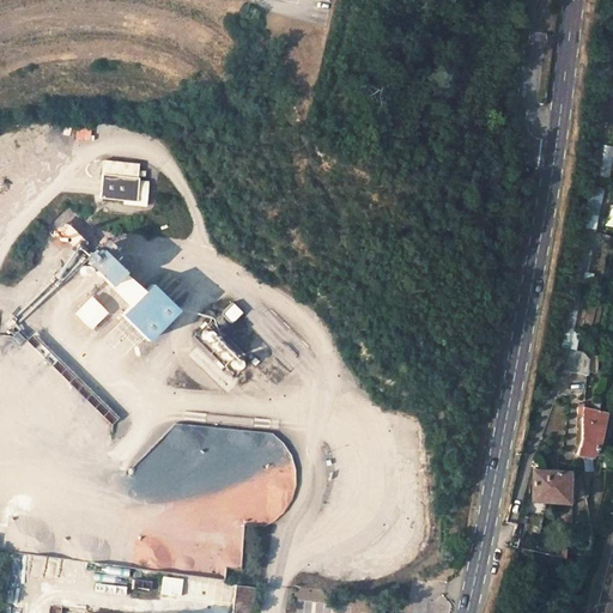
[(77,139),(95,138),(93,127),(77,127),(77,139)]
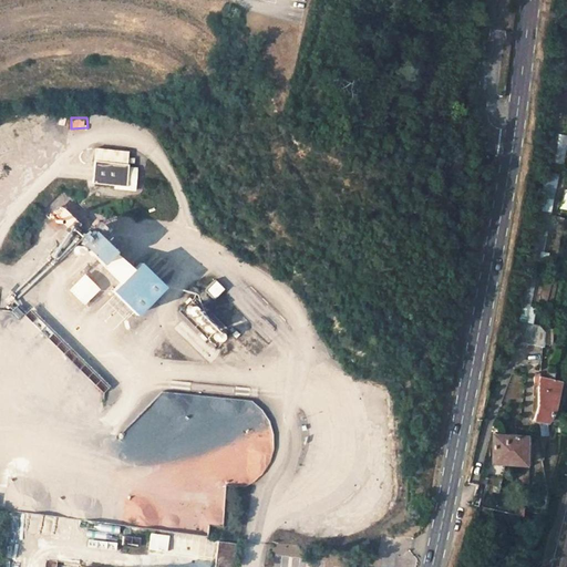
[(563,164),(566,143),(566,134),(555,133),(549,162),(563,164)]
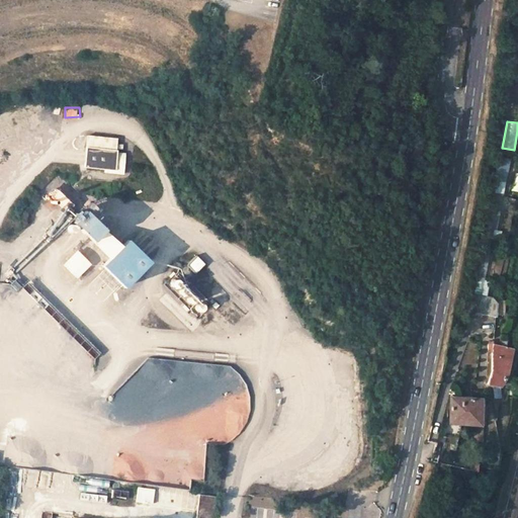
[(117,140),(86,137),(82,168),(113,171),(117,140)]
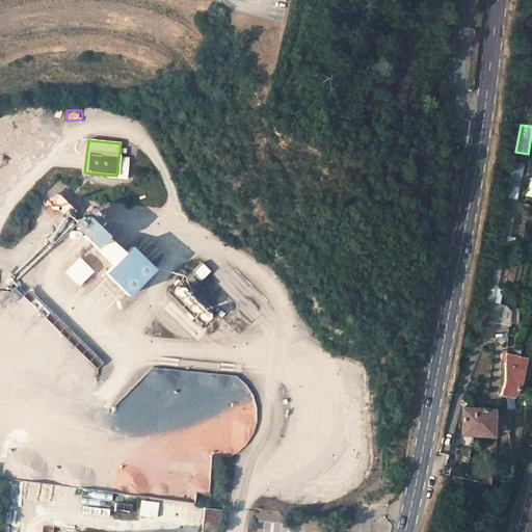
[(124,216),(120,204),(100,210),(105,223),(124,216)]
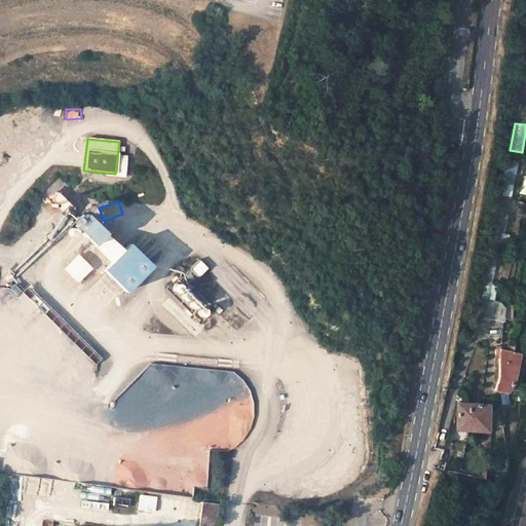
[(119,252),(83,216),(69,230),(105,266),(119,252)]
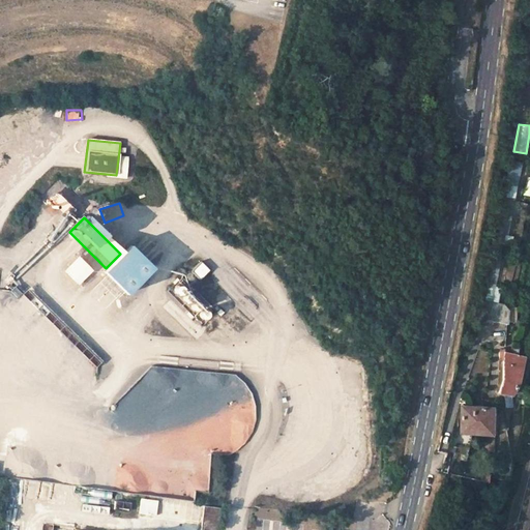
[(106,268),(98,274),(121,297),(147,271),(124,249),(120,254),(106,268)]
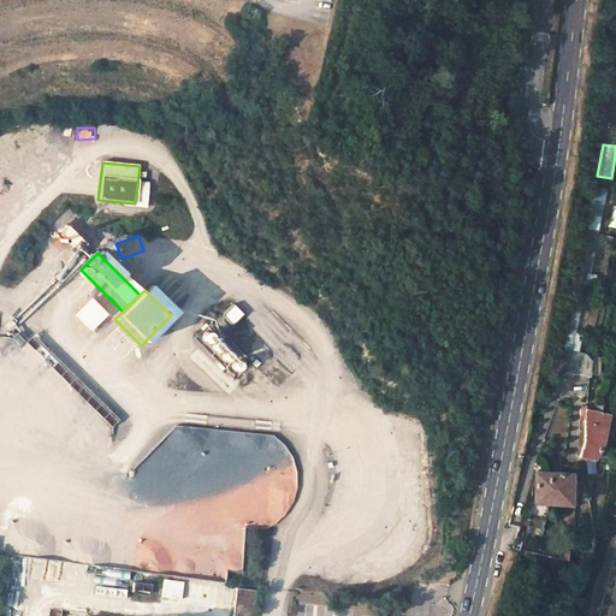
[(88,302),(75,314),(88,329),(101,315),(88,302)]
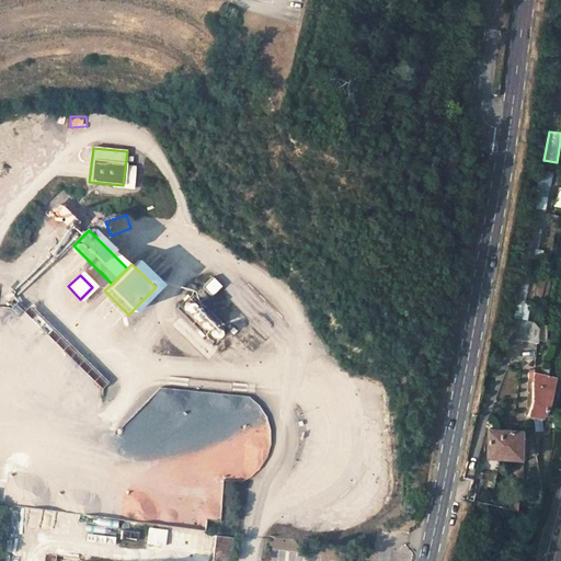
[(216,276),(176,306),(209,348),(245,321),(221,289),(225,287),(216,276)]
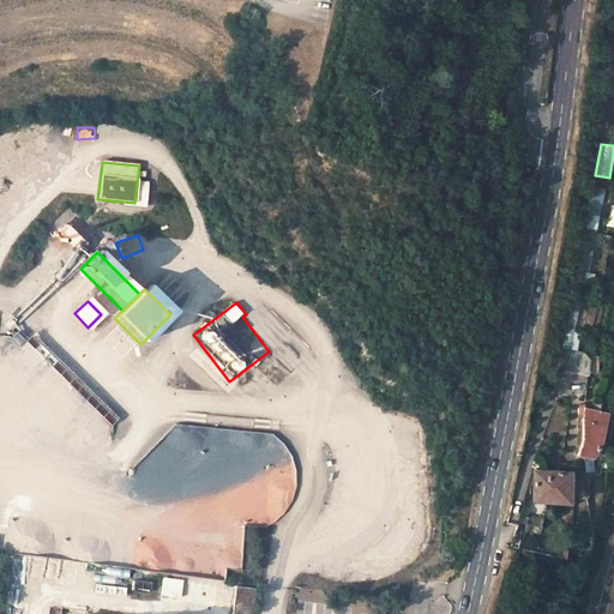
[(591,363),(558,357),(554,373),(589,379),(591,363)]
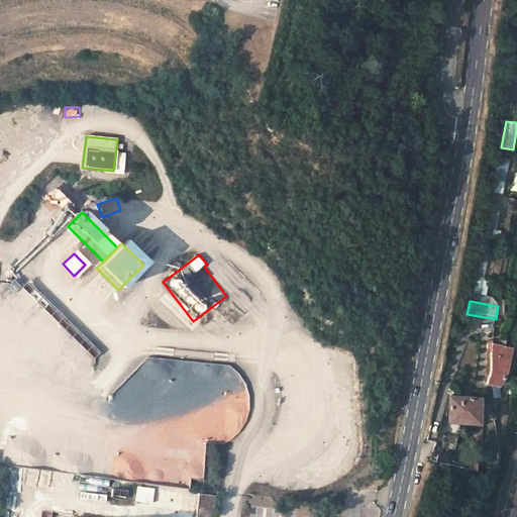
[(494,350),(496,376),(489,385),(504,390),(512,375),(513,352),(494,350)]
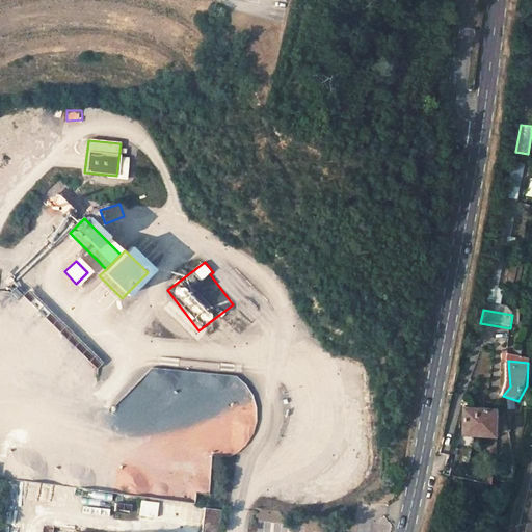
[(118,410),(118,417),(130,418),(132,423),(154,425),(154,433),(160,433),(159,441),(165,445),(160,452),(174,460),(180,461),(185,453),(188,460),(190,460),(187,466),(210,469),(212,448),(245,451),(230,440),(230,434),(239,430),(244,424),(233,416),(238,409),(231,408),(244,403),(237,402),(238,394),(245,391),(239,376),(149,367),(118,410)]
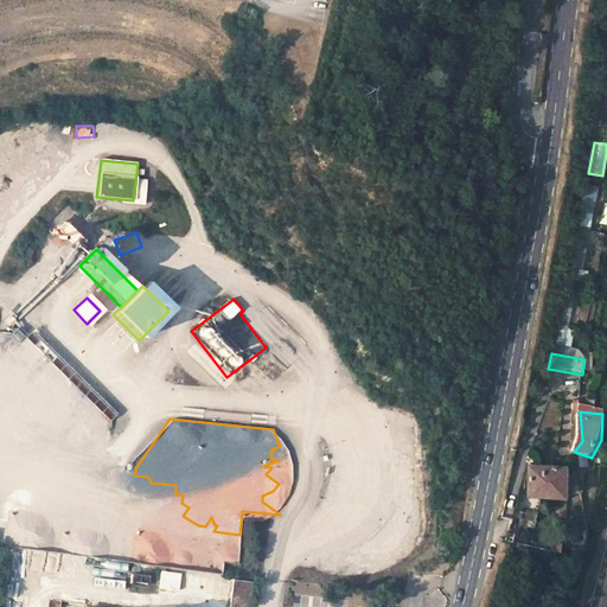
[(568,474),(536,470),(532,498),(563,503),(568,474)]
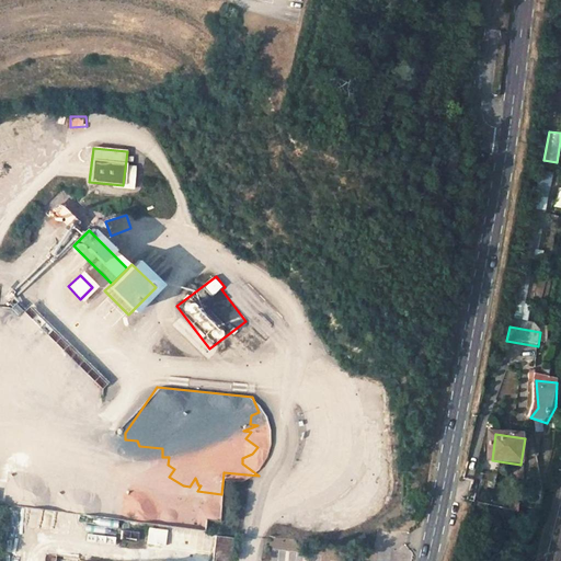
[(217,516),(218,504),(205,503),(204,515),(217,516)]
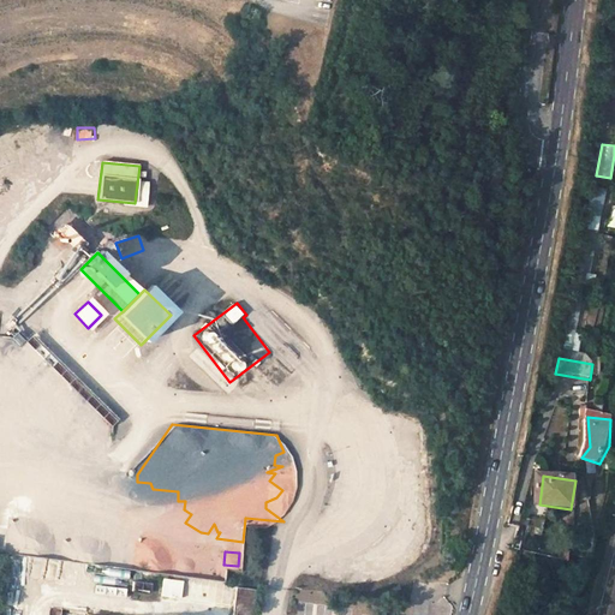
[(133,595),(151,596),(153,581),(135,580),(133,595)]
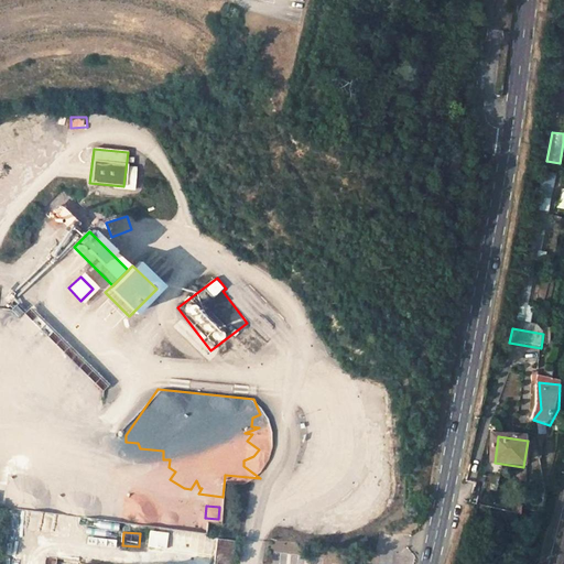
[(166,549),(169,534),(150,532),(148,546),(166,549)]
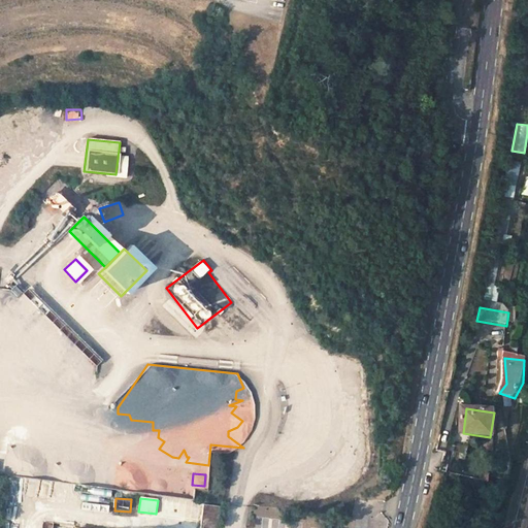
[(89,507),(102,510),(103,505),(80,500),(78,508),(88,510),(89,507)]
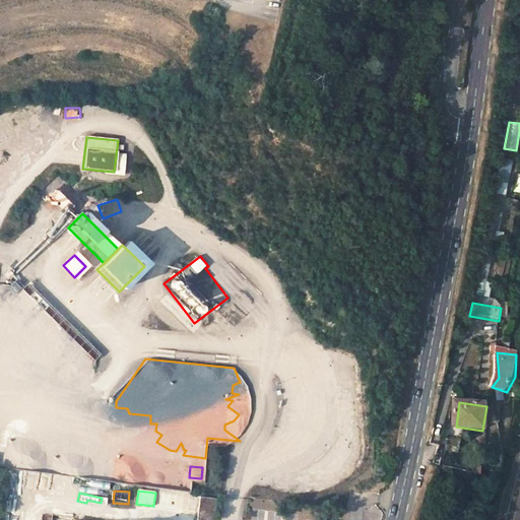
[(213,519),(217,499),(200,496),(197,519),(213,519)]
